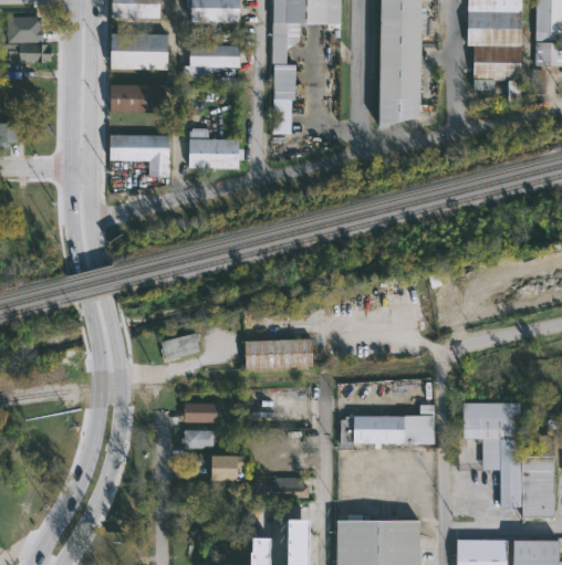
[(166,0),(166,19),(117,19),(117,0),(166,0)]
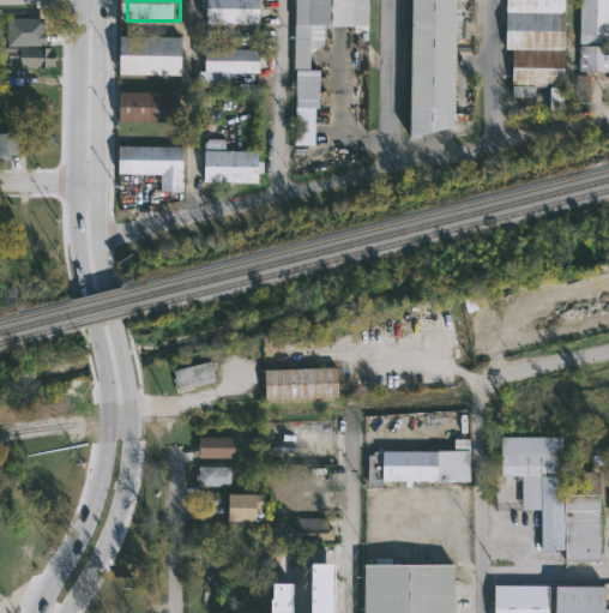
[(260,0),(260,25),(206,24),(206,0),(260,0)]
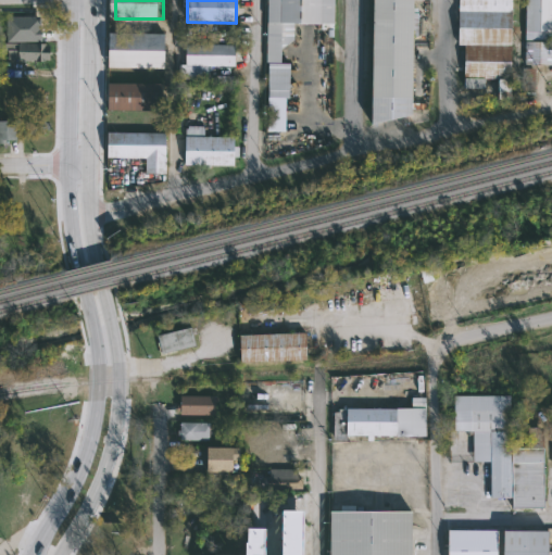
[(335,0),(335,24),(336,24),(336,37),(329,37),(330,30),(324,29),(324,24),(281,23),(281,63),(291,63),(290,98),(286,98),(286,131),(270,131),(271,62),(268,62),(268,0),(335,0)]
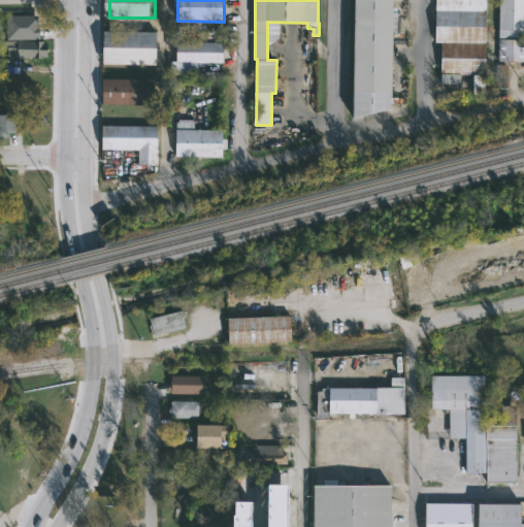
[(354,118),(356,0),(405,0),(405,1),(395,1),(395,7),(398,7),(398,47),(395,47),(393,108),(354,118)]
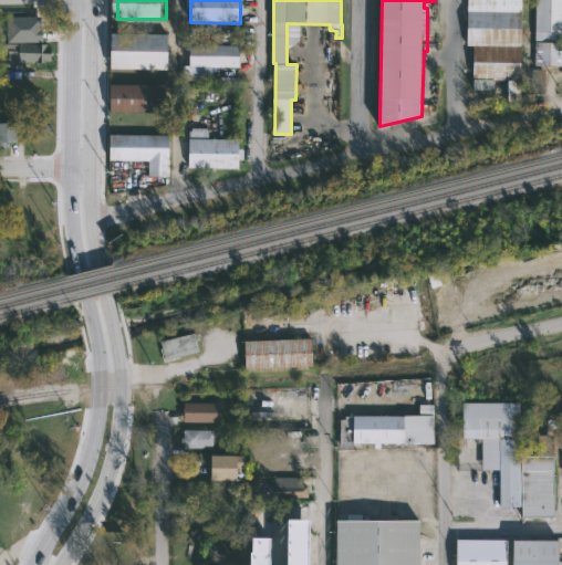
[(521,0),(520,100),(505,103),(505,81),(493,81),(492,91),(471,91),(472,48),(466,46),(466,0),(521,0)]
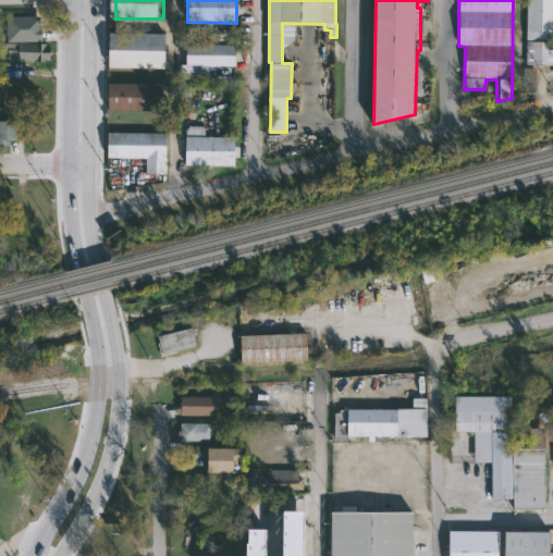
[(539,66),(526,66),(527,0),(552,0),(552,66),(539,66)]
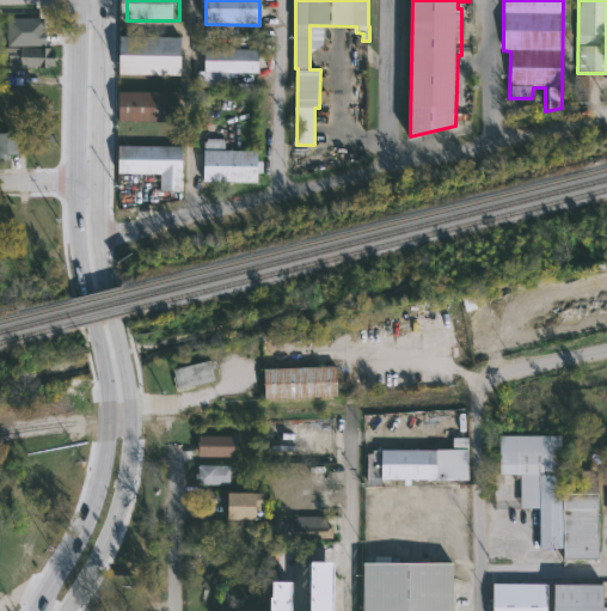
[(66,19),(65,34),(59,34),(59,38),(30,37),(30,18),(66,19)]
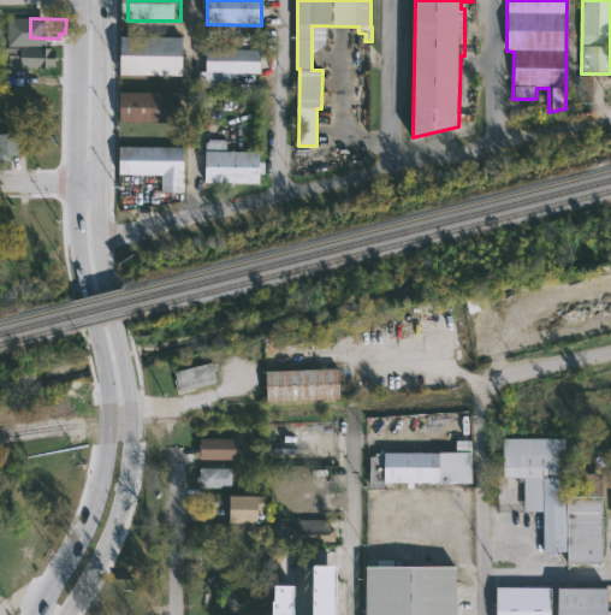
[(188,76),(126,76),(126,37),(188,39),(188,76)]
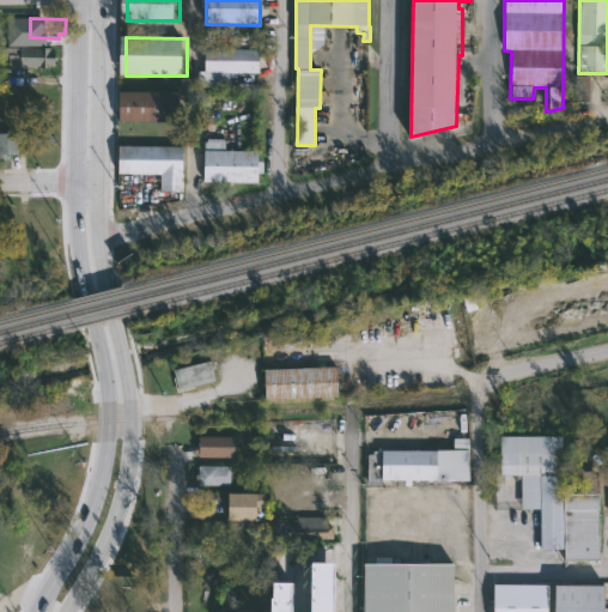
[(30,67),(17,66),(17,62),(11,61),(11,48),(58,49),(58,50),(62,50),(62,67),(30,67)]
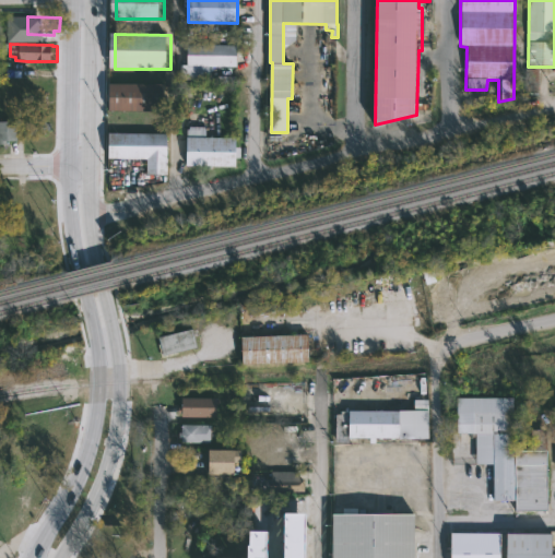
[(211,81),(181,81),(181,66),(190,66),(190,45),(240,46),(239,68),(211,68),(211,81)]
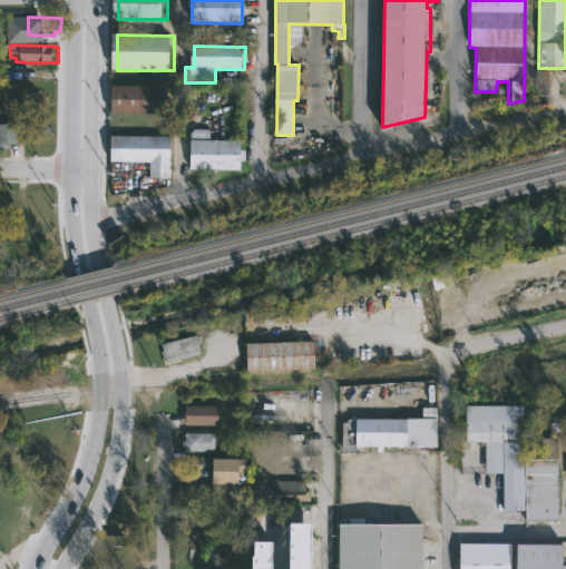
[(113,114),(111,86),(168,87),(167,115),(113,114)]
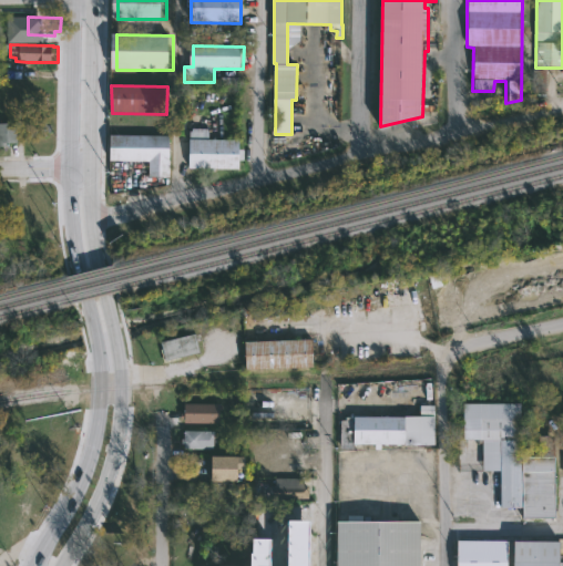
[(53,105),(52,113),(19,112),(20,94),(53,95),(53,105)]
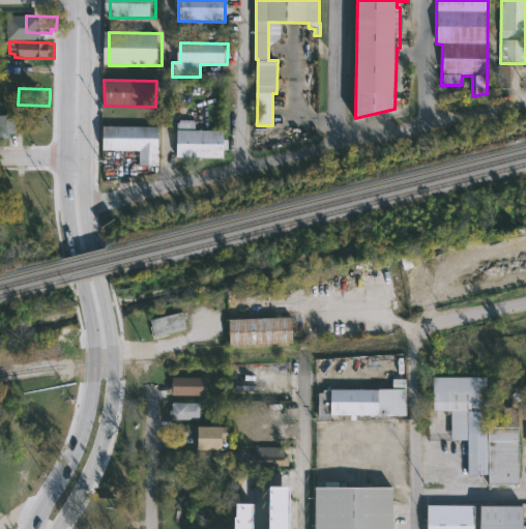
[(11,138),(3,139),(3,116),(21,115),(22,134),(13,135),(15,138),(11,138)]
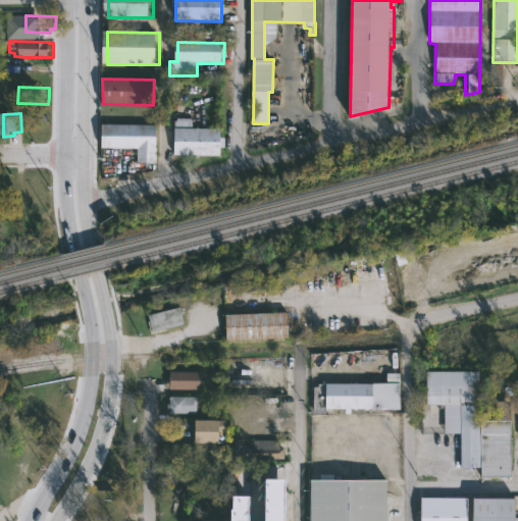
[(193,118),(193,128),(223,128),(223,138),(226,138),(226,148),(223,148),(223,156),(199,156),(199,158),(193,158),(193,156),(175,155),(176,120),(177,120),(177,118),(193,118)]
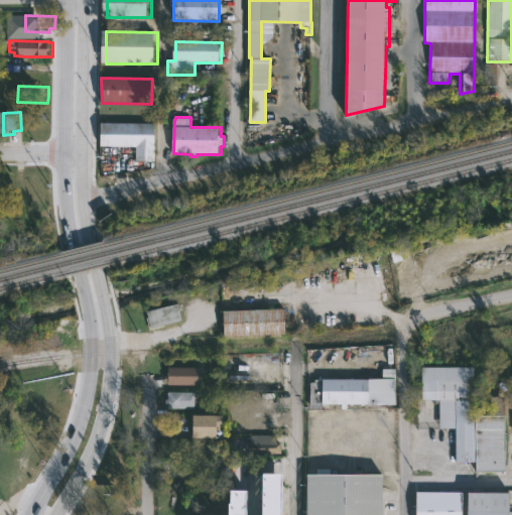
[(156,124),(156,161),(137,160),(138,147),(102,146),(103,123),(156,124)]
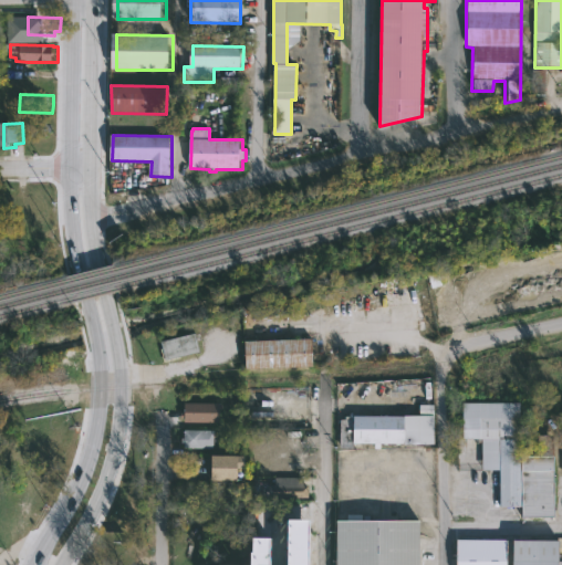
[(186,358),(172,362),(167,343),(203,335),(206,352),(186,356),(186,358)]
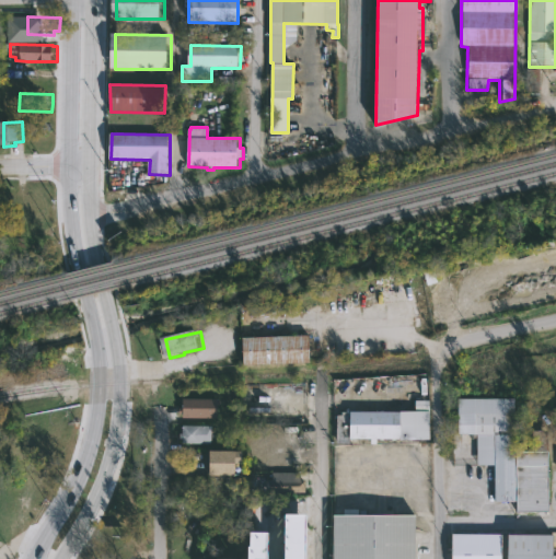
[(310,362),(243,365),(242,337),(310,336),(310,362)]
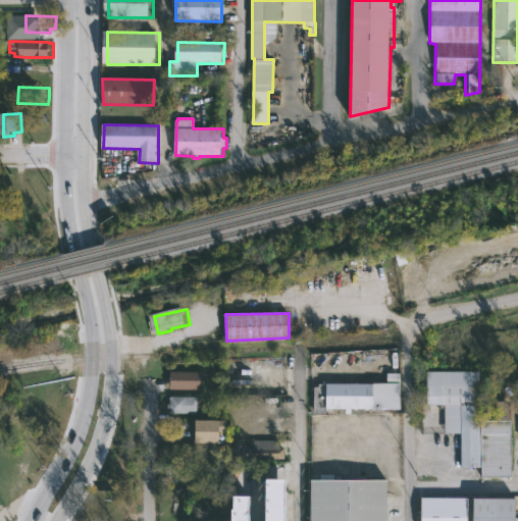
[(480,371),(479,420),(495,420),(495,401),(511,401),(510,476),(480,476),(480,466),(460,466),(460,422),(453,421),(453,406),(461,407),(461,405),(428,405),(427,371),(480,371)]
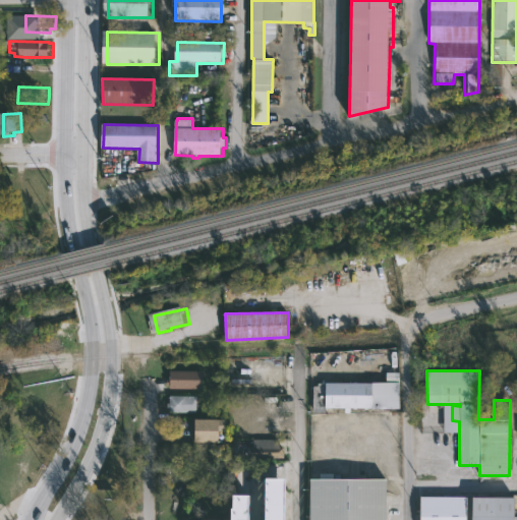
[(208,387),(170,387),(170,373),(175,373),(175,371),(208,371),(208,387)]
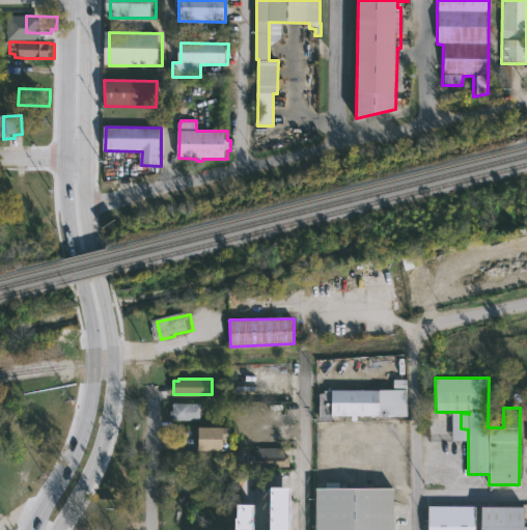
[(337,419),(325,419),(325,393),(331,393),(331,390),(338,390),(338,389),(408,390),(407,417),(337,416),(337,419)]
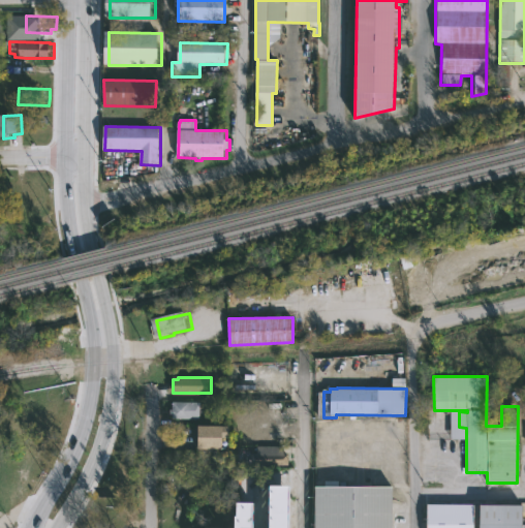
[(205,418),(177,418),(177,402),(205,402),(205,418)]
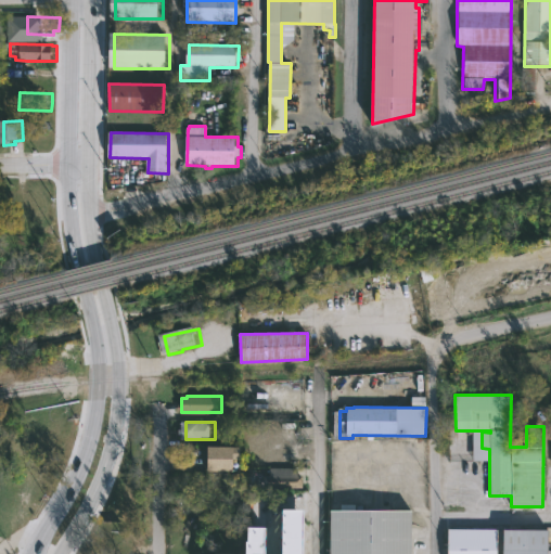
[(306,428),(306,434),(303,434),(303,441),(276,440),(276,425),(303,426),(303,428),(306,428)]
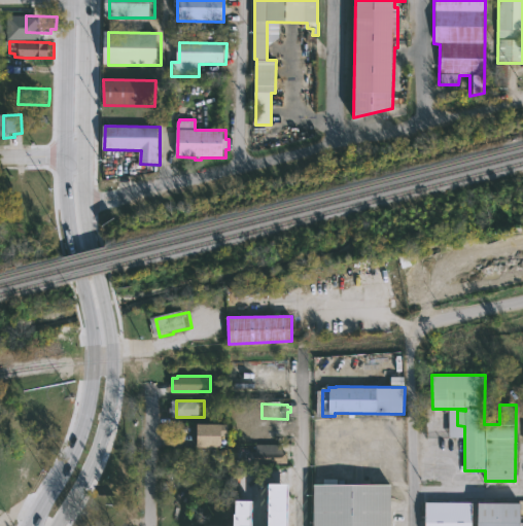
[(218,448),(194,448),(194,424),(218,424),(218,448)]
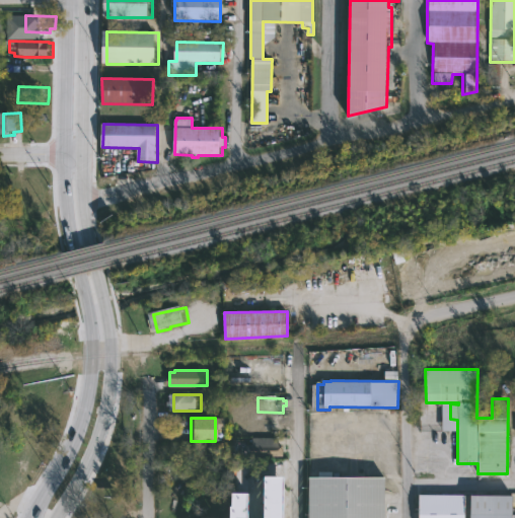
[(281,438),(281,445),(285,445),(285,456),(246,456),(246,455),(242,455),(242,448),(246,448),(246,445),(253,445),(253,438),(281,438)]
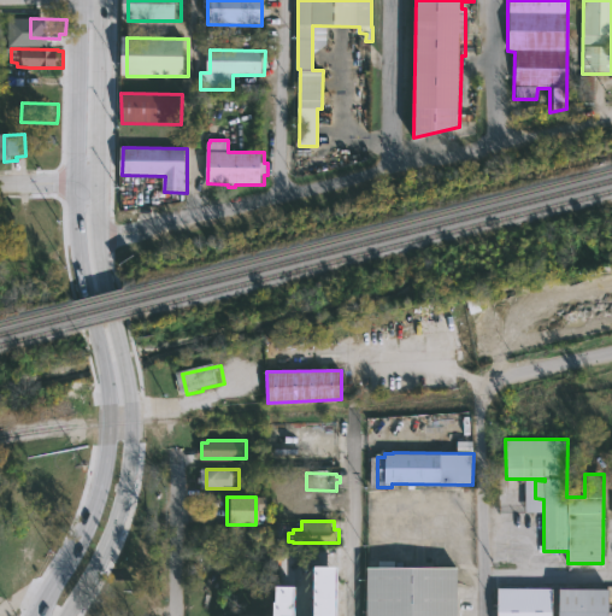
[(233,545),(204,546),(204,527),(237,527),(239,535),(233,537),(233,545)]
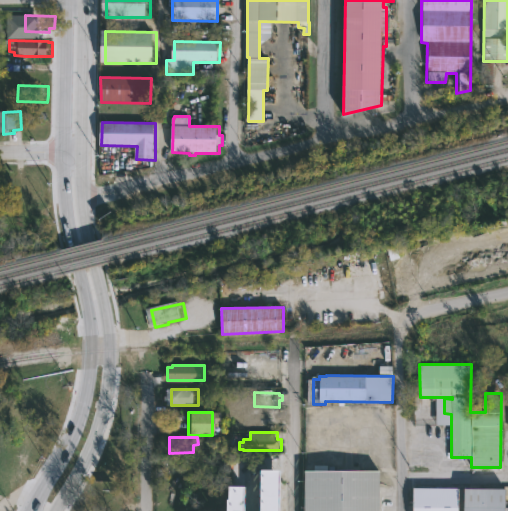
[(313,510),(313,470),(376,470),(376,510),(313,510)]
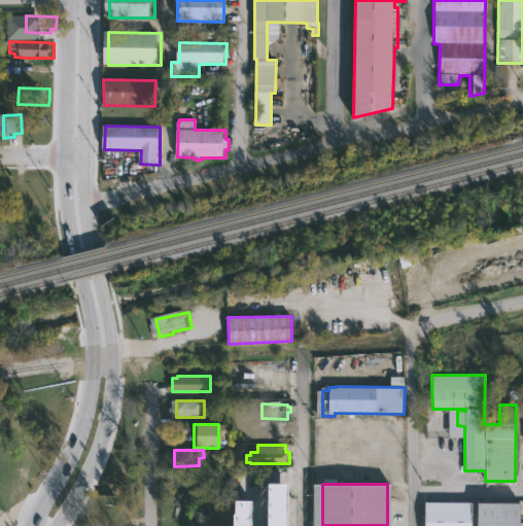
[(253,525),(254,501),(238,501),(237,525),(253,525)]
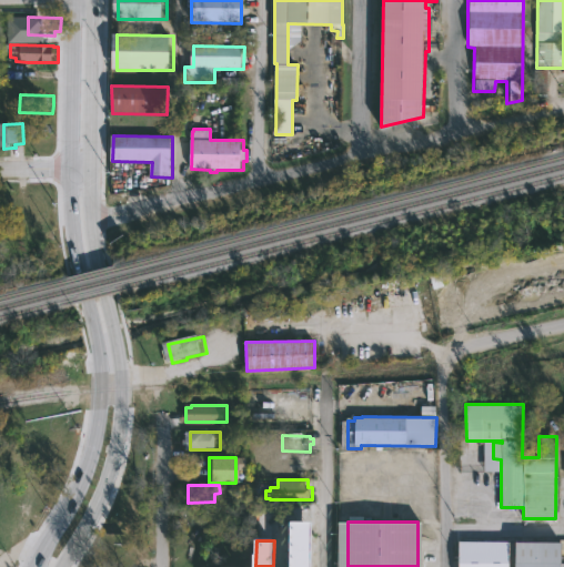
[(556,542),(556,563),(563,563),(563,566),(511,566),(511,540),(556,542)]
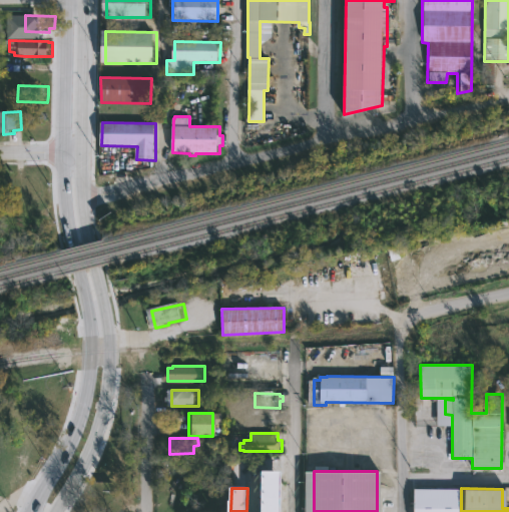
[(413,511),(413,489),(458,489),(458,511),(413,511)]
